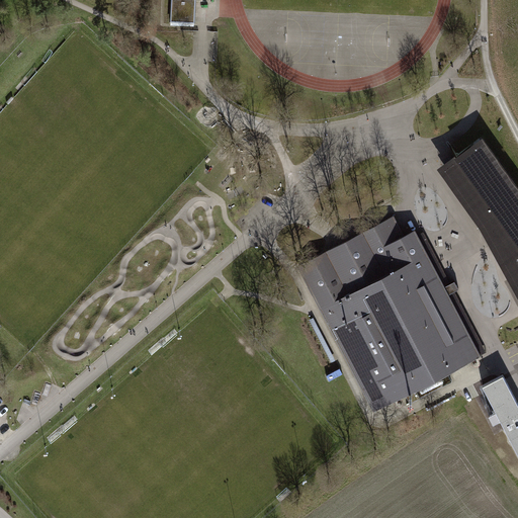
[(172,0),(172,23),(196,24),(196,12),(196,0),(172,0)]
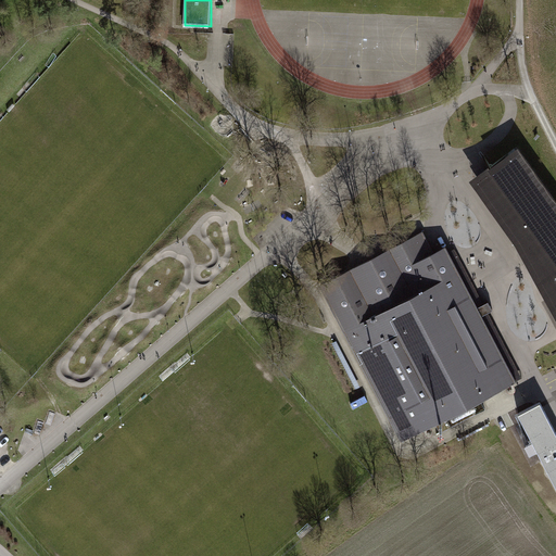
[(555,200),(517,146),(468,179),(514,241),(555,318),(555,200)]
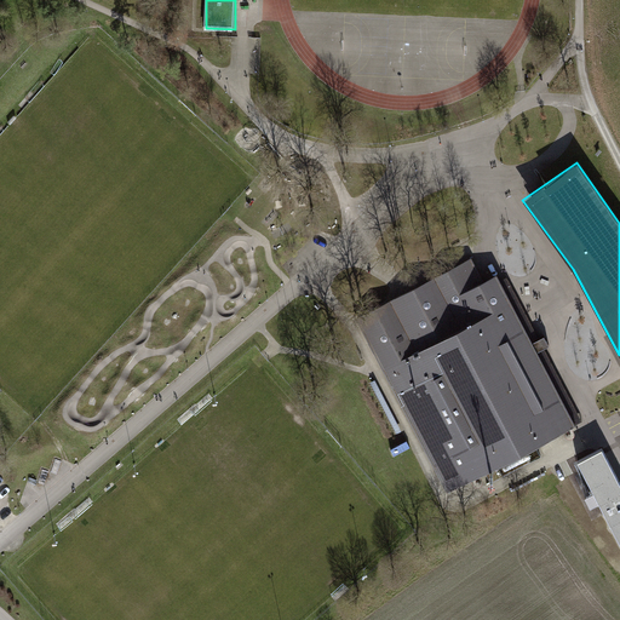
[(419,285),(355,319),(448,492),(575,425),(498,275),(484,282),(471,257),(419,285)]
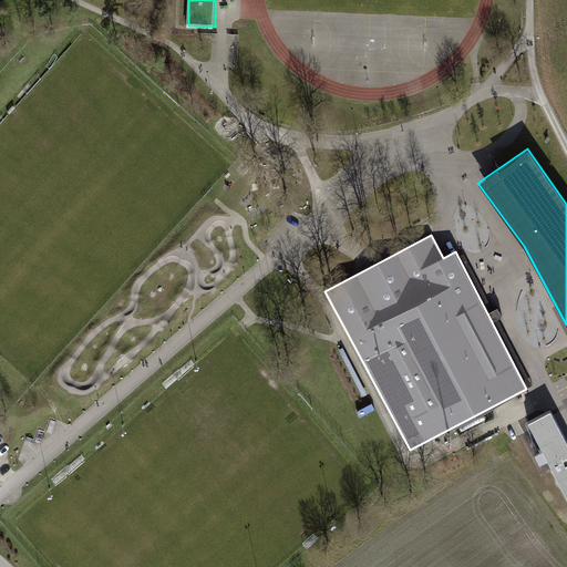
[(343,347),(339,349),(363,397),(368,393),(343,347)]
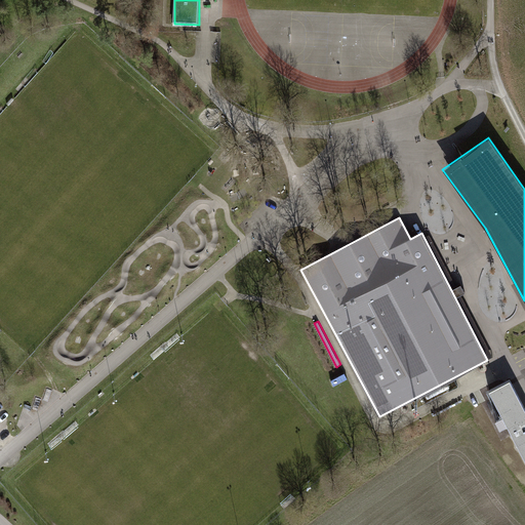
[(524,409),(510,380),(490,392),(524,457),(524,409)]
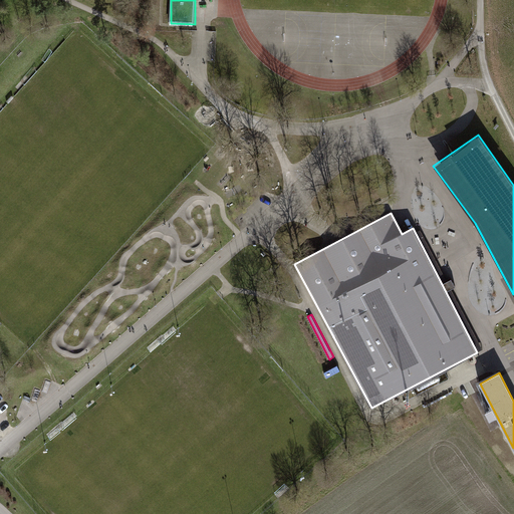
All buildings are outlined.
